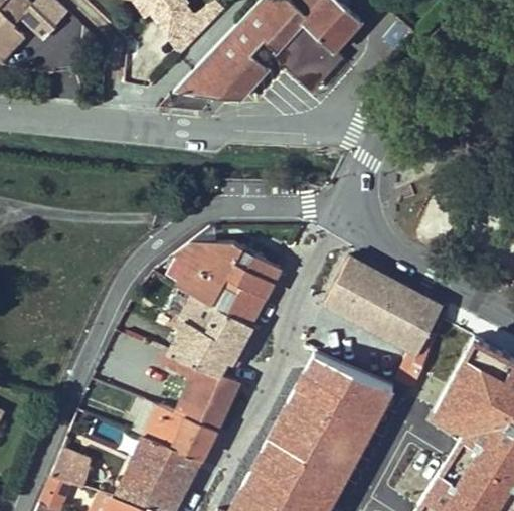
[(0,61),(22,39),(10,28),(18,20),(41,41),(53,28),(23,0),(0,0),(0,61)]
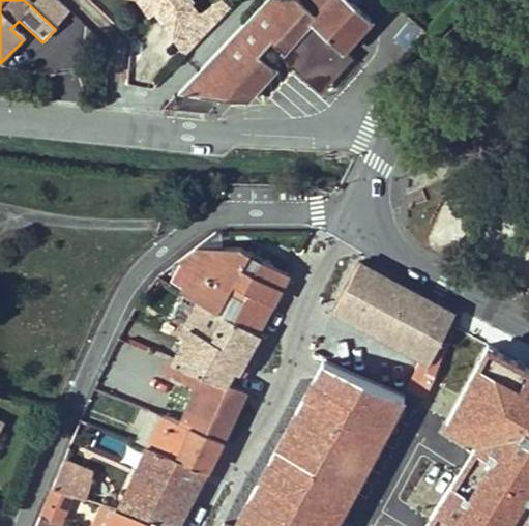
[(202,13),(192,0),(128,0),(134,4),(169,37),(190,23),(202,13)]
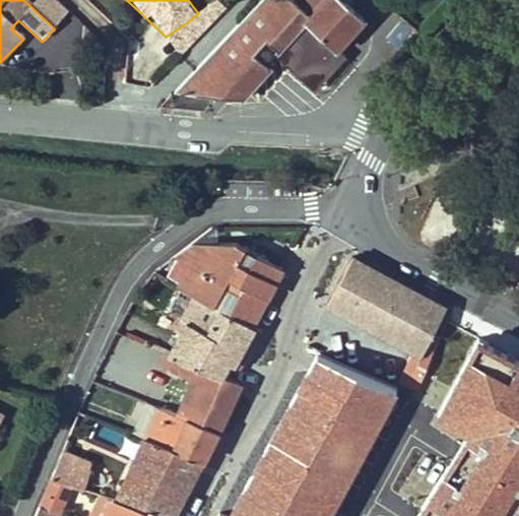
[(275,56),(311,89),(341,56),(336,52),(363,22),(338,0),(304,0),(298,8),(287,0),(262,0),(174,94),(219,100),(232,83),(246,97),(269,71),(253,57),(265,43),(277,53),(275,56)]
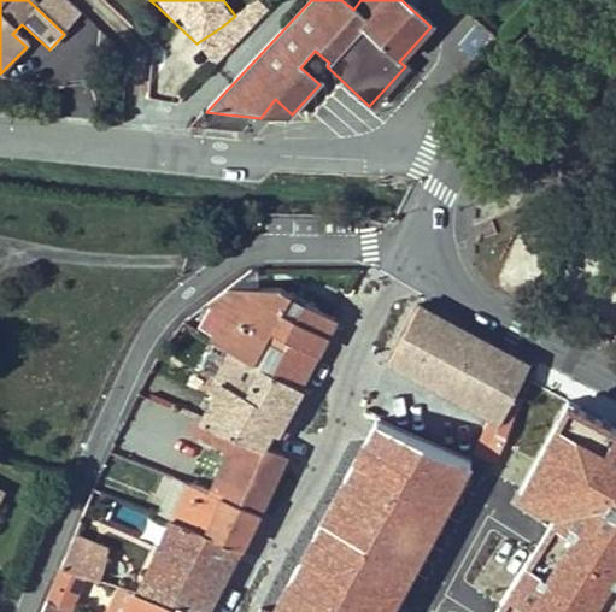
[(215,68),(269,10),(260,3),(199,46),(215,68)]
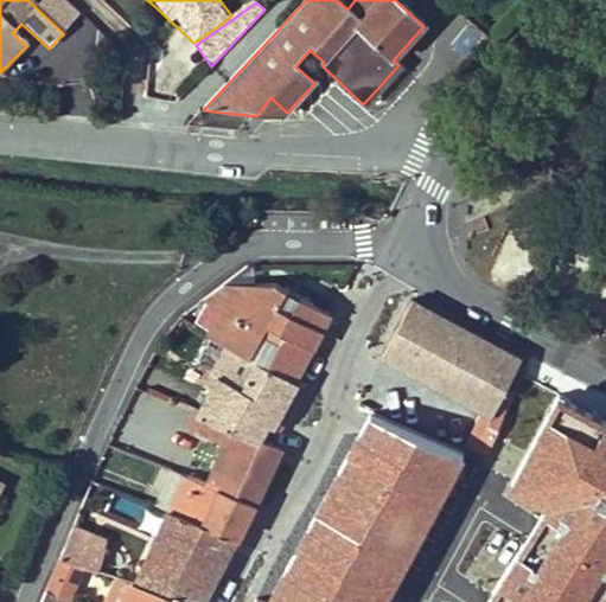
[(404,70),(399,65),(363,104),(369,109),(404,70)]
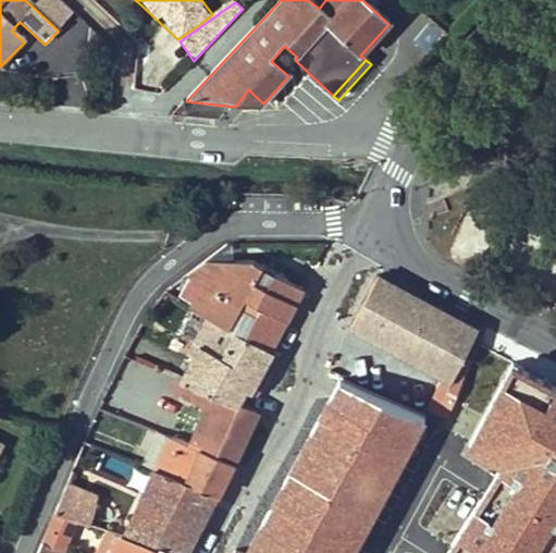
[(259,109),(263,103),(248,89),(235,107),(259,109)]
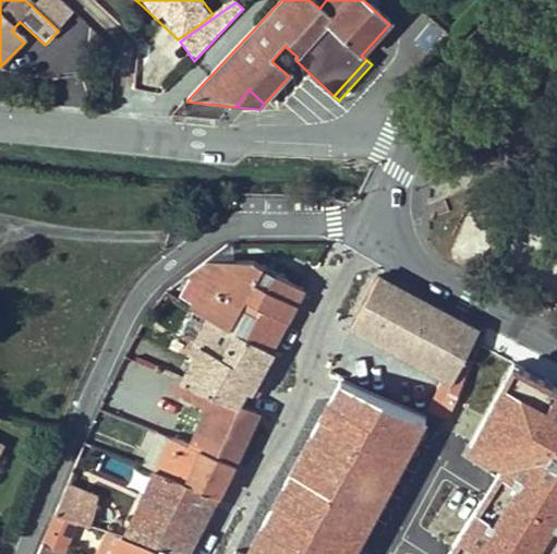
[(302,290),(254,263),(205,264),(186,278),(189,279),(202,287),(191,305),(189,309),(207,318),(269,351),(302,290)]
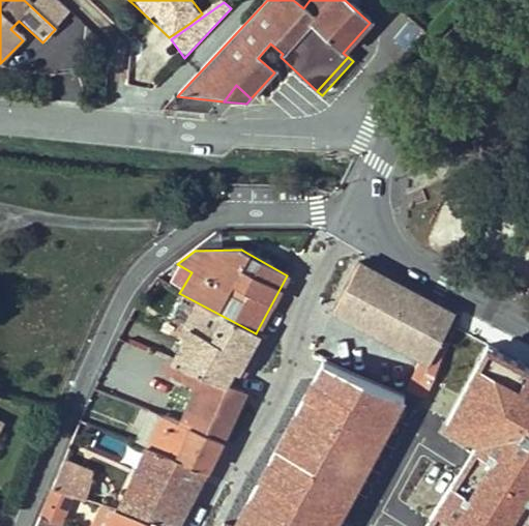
[(179,265),(169,284),(181,290),(192,272),(179,265)]
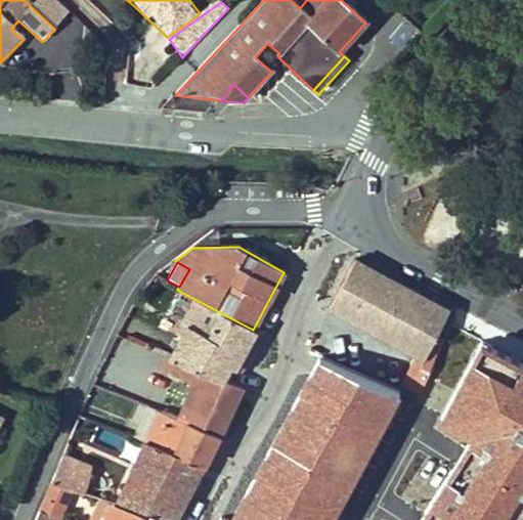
[(417,355),(401,386),(421,395),(429,374),(439,350),(430,347),(448,313),(354,262),(330,309),(417,355)]
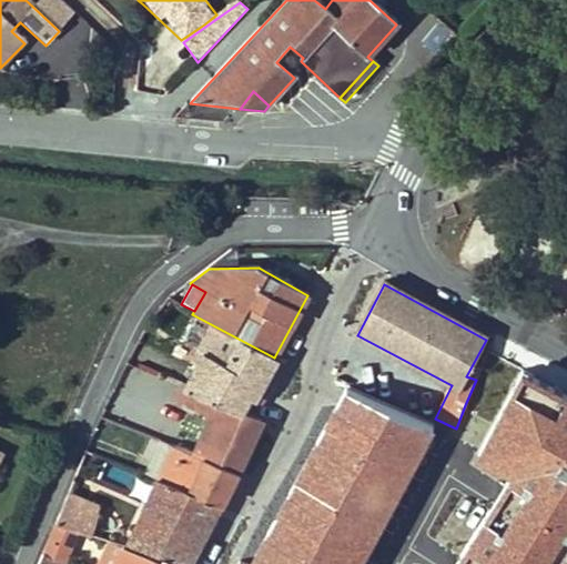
[(274,358),(211,324),(196,352),(202,355),(195,366),(183,391),(194,395),(242,414),(250,400),(259,405),(283,362),(274,358)]
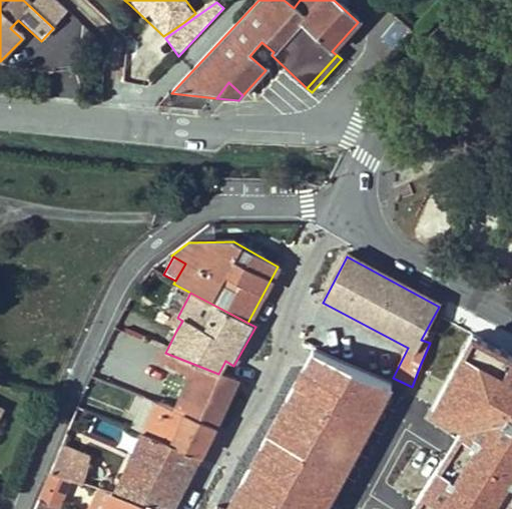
[(176,331),(182,321),(177,318),(172,328),(176,331)]
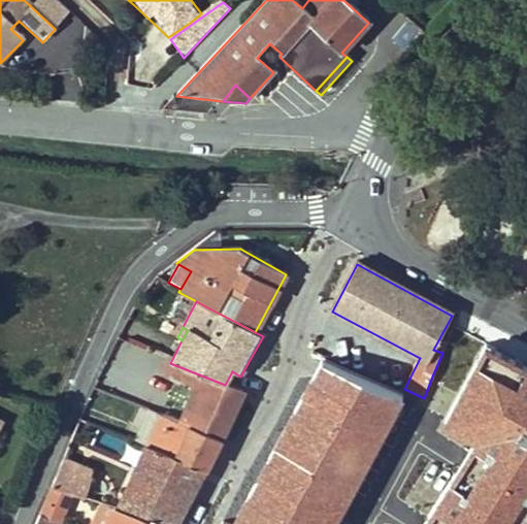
[(195,390),(178,424),(161,417),(146,448),(165,454),(186,462),(205,471),(243,393),(225,385),(180,367),(173,380),(195,390)]
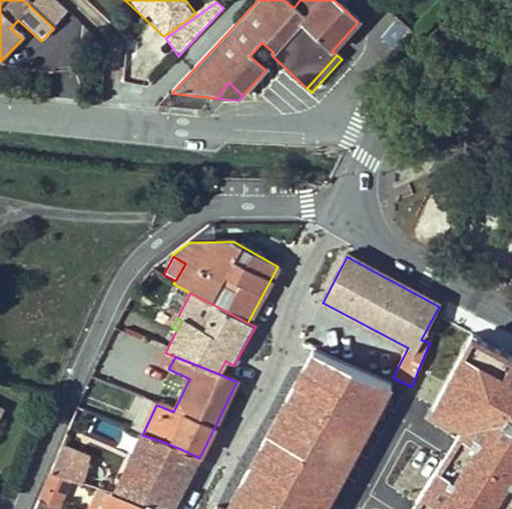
[(412,387),(408,394),(420,400),(433,372),(420,366),(412,387)]
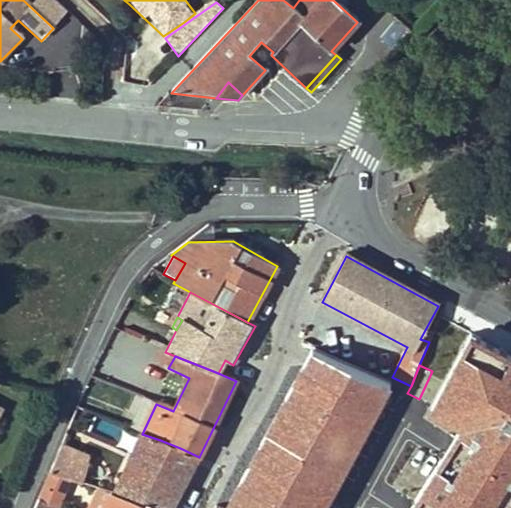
[(315,466),(262,445),(248,470),(282,484),(325,499),(332,481),(368,497),(403,408),(348,384),(315,466)]
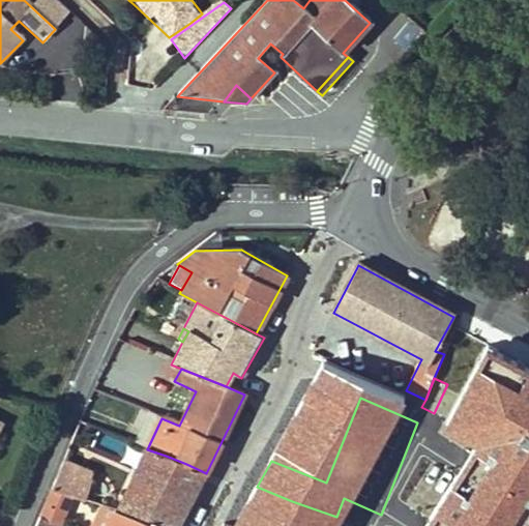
[(162,418),(149,413),(135,444),(147,449),(162,418)]
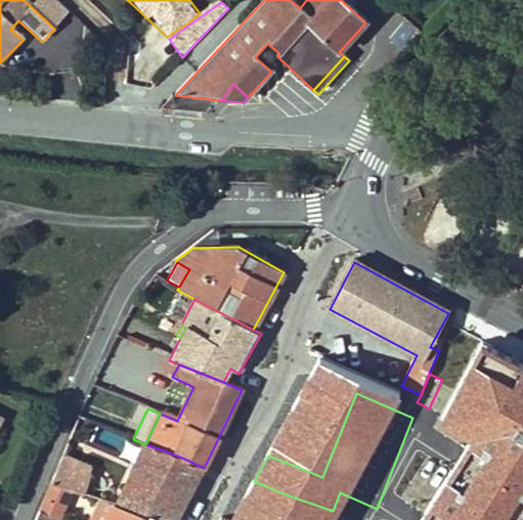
[(94,429),(89,445),(132,458),(137,442),(94,429)]
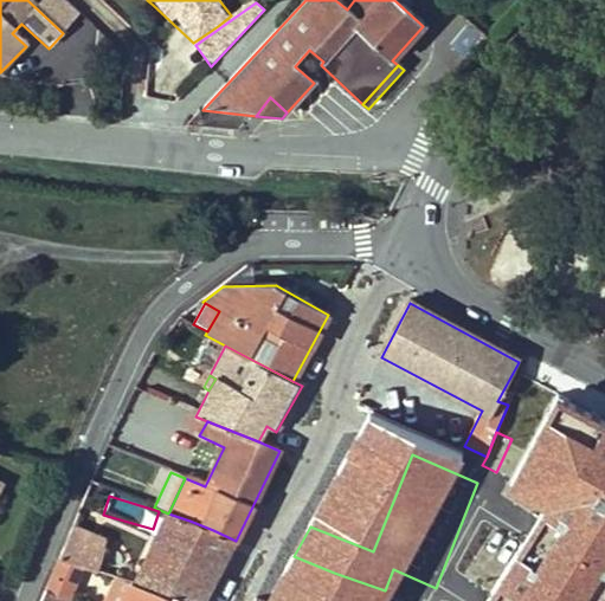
[(190,521),(168,514),(133,585),(179,600),(204,600),(236,541),(213,530),(190,521)]
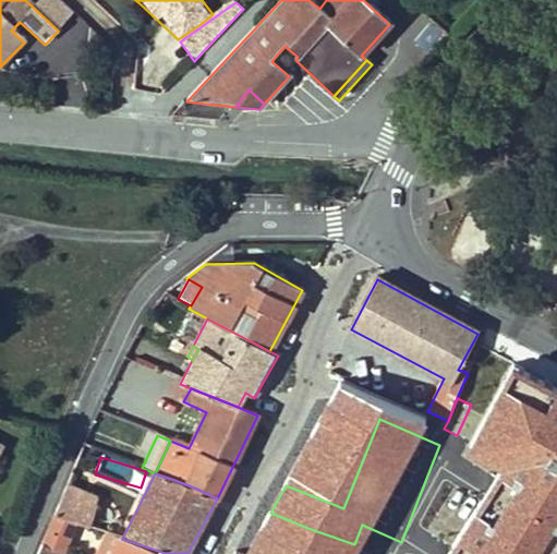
[(67,488),(53,518),(76,525),(89,529),(97,509),(97,501),(67,488)]
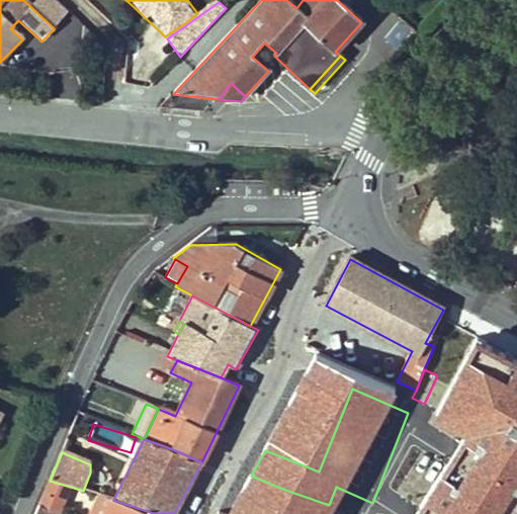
[(275,513),(285,490),(251,476),(241,470),(219,513),(275,513)]
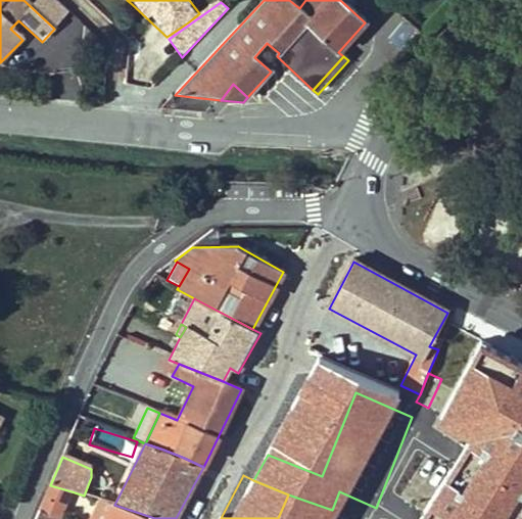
[(447,479),(438,475),(435,482),(444,485),(447,479)]
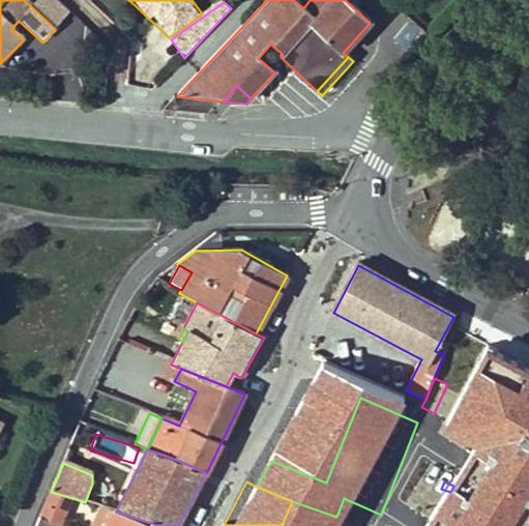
[(51,492),(46,503),(67,513),(72,498),(51,492)]
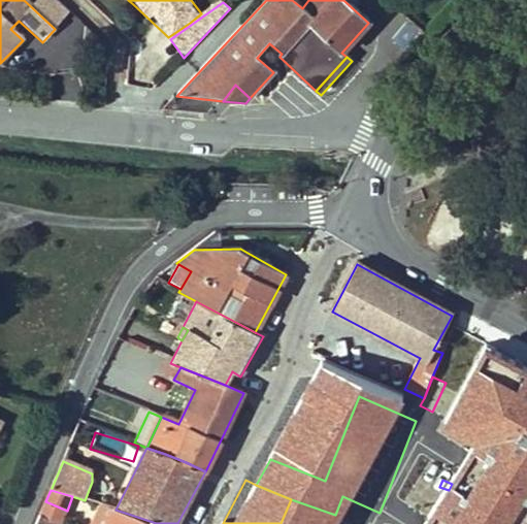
[(45,501),(39,517),(56,523),(62,523),(67,511),(45,501)]
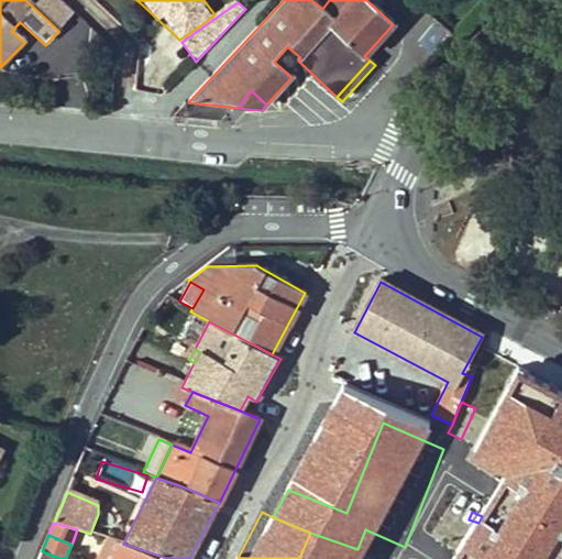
[(113,558),(121,544),(113,540),(103,558),(113,558)]
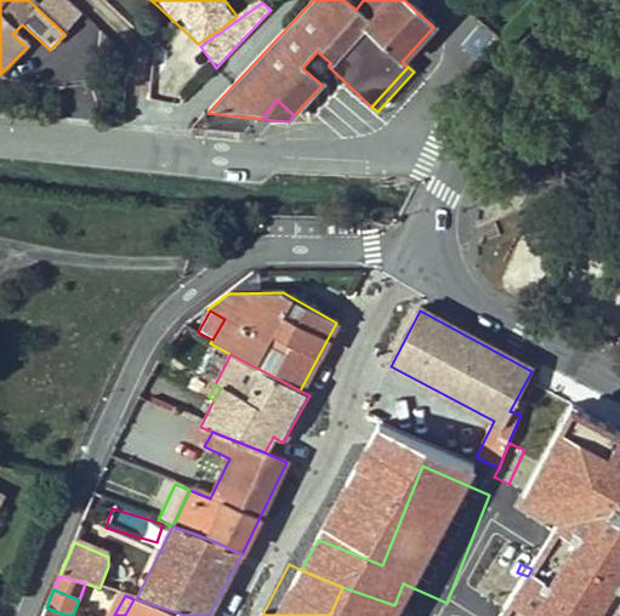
[(134,599),(125,615),(183,615),(136,599),(134,599)]
